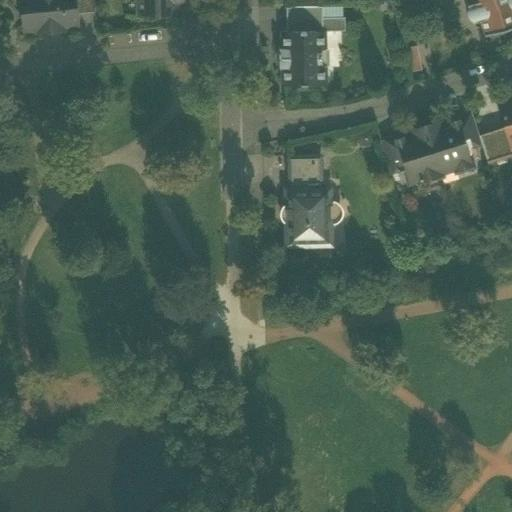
[(39,29),(40,32),(62,30),(62,26),(77,25),(75,13),(74,0),(21,0),(25,30),(39,29)]
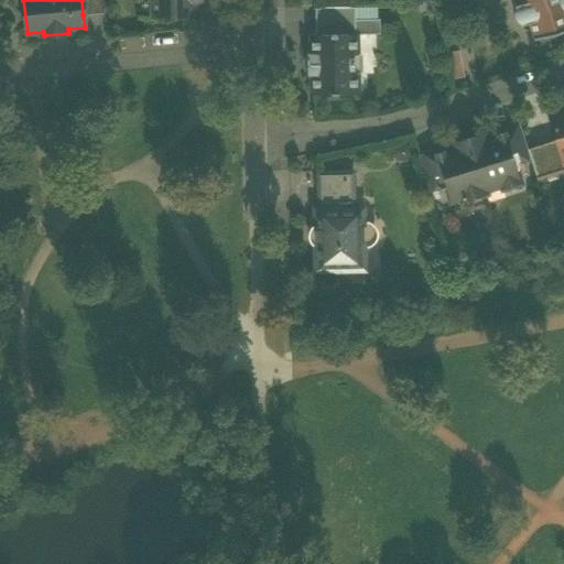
[(82,0),(83,14),(105,12),(104,0),(82,0)]
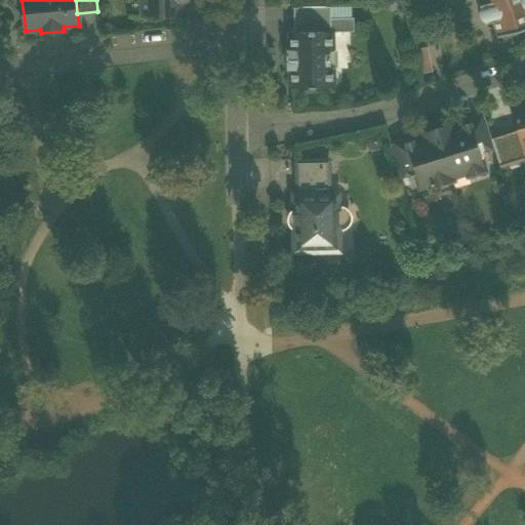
[(142,0),(142,15),(184,14),(184,1),(188,1),(187,0),(142,0)]
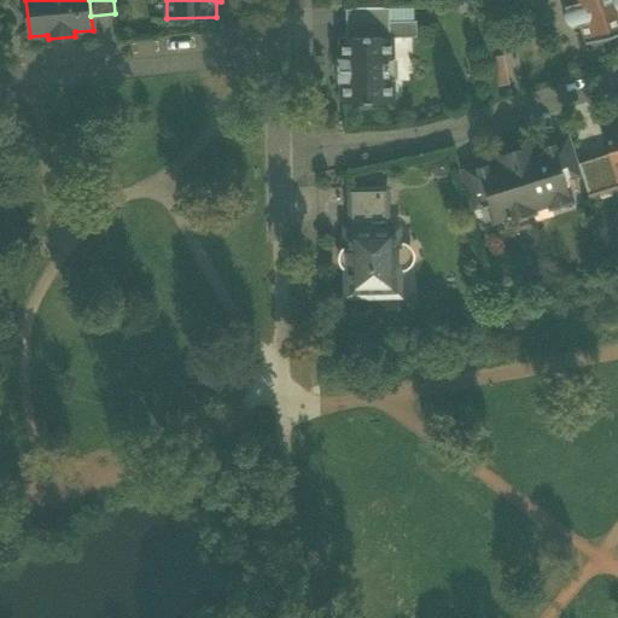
[(579,25),(586,44),(617,34),(617,0),(569,0),(570,5),(564,6),(565,9),(563,13),(564,18),(566,23),(570,27),(571,28),(579,25)]
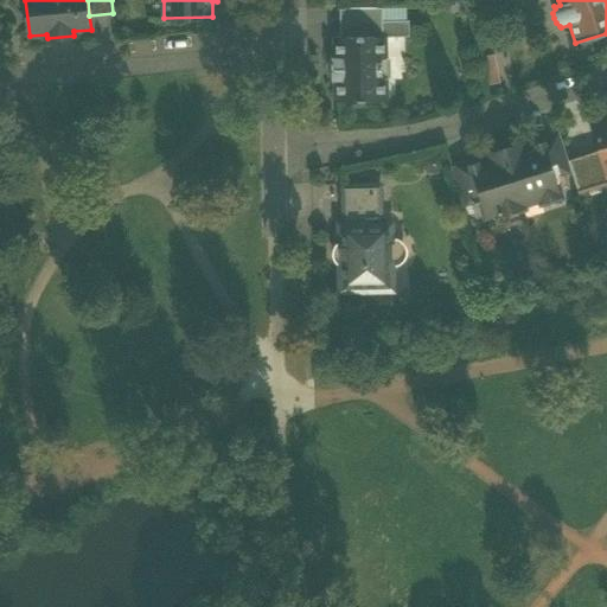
[(409,20),(382,21),(382,7),(366,8),(366,37),(383,37),(409,37),(409,20)]
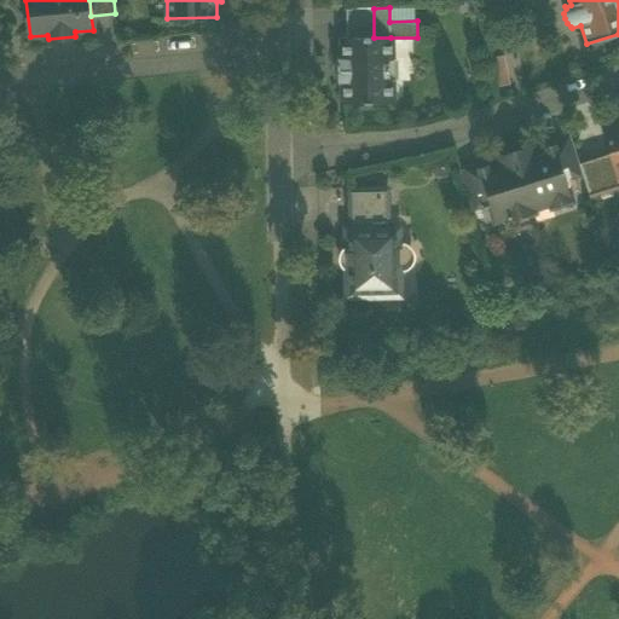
[(346,9),(347,39),(374,38),(374,9),(346,9)]
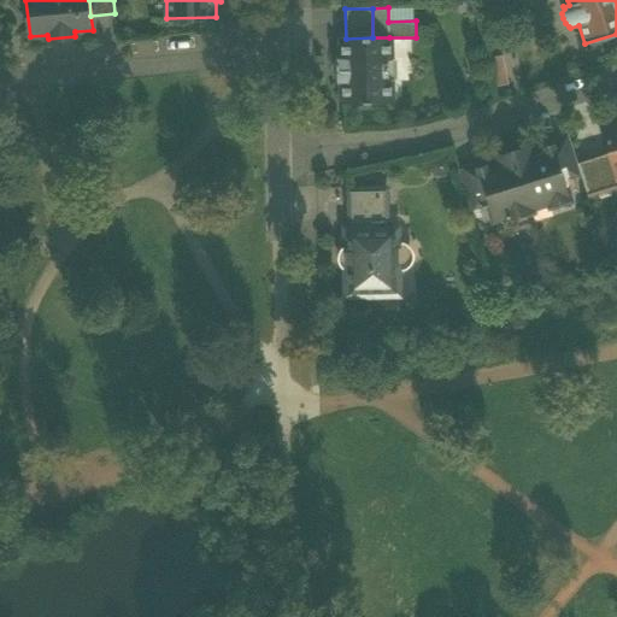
[(341,82),(341,103),(391,101),(391,80),(385,80),(385,59),(391,59),(389,37),(372,37),(346,39),(340,39),(341,58),(336,58),(336,82),(341,82)]
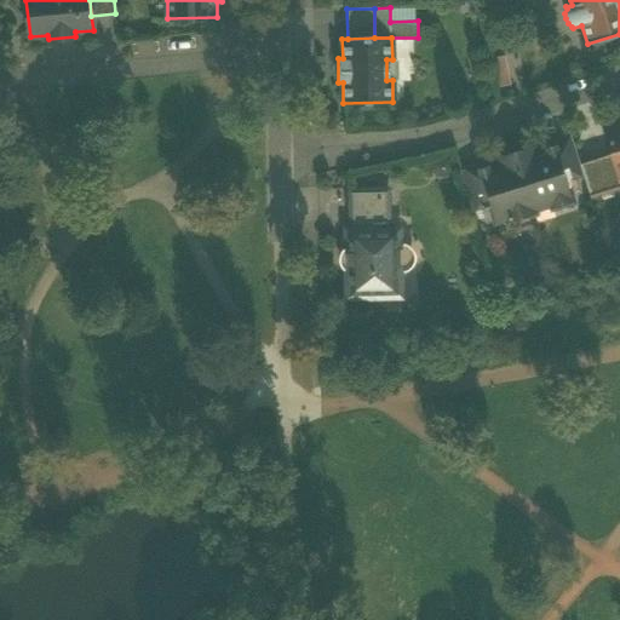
[(491,58),(497,87),(510,84),(504,56),(491,58)]
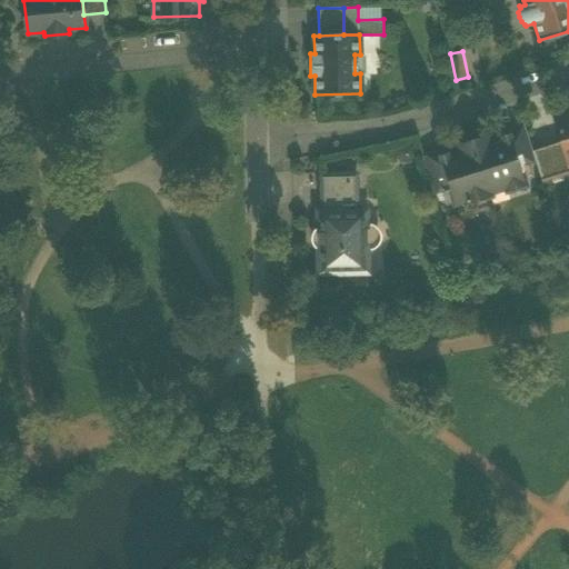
[(562,141),(568,162),(568,108),(553,113),(562,141)]
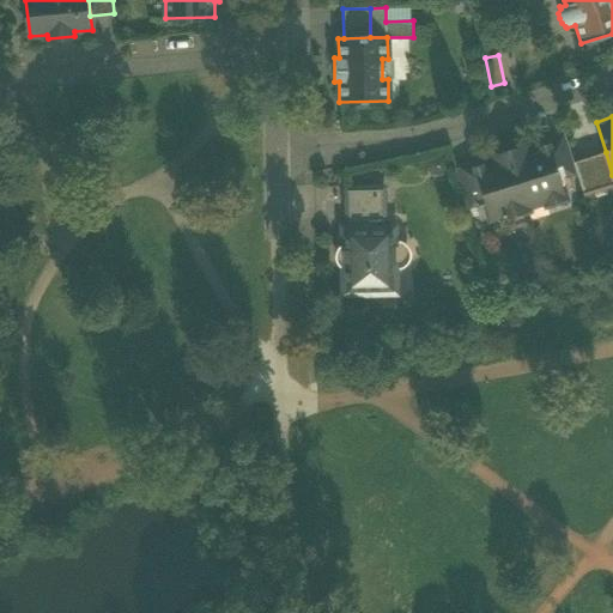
[(557,170),(574,164),(574,162),(565,137),(540,145),(548,173),(557,170)]
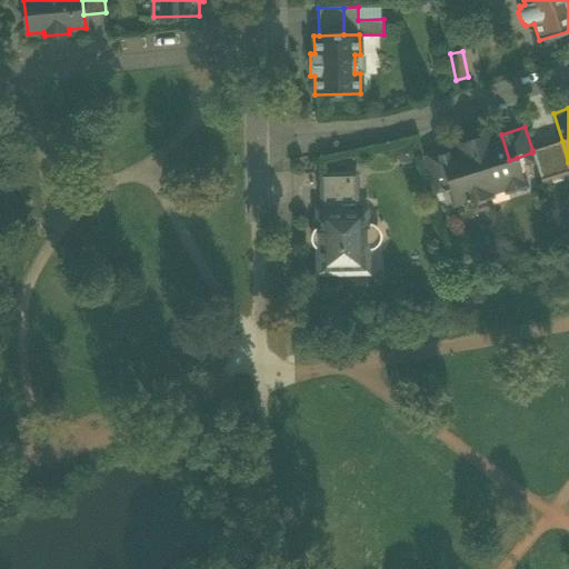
[(488,133),(472,138),(489,190),(505,185),(507,190),(525,185),(517,158),(509,160),(501,135),(489,138),(488,133)]
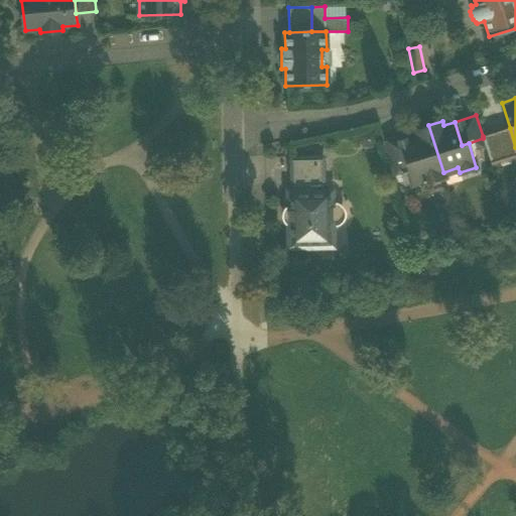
[(444,177),(443,172),(428,125),(414,130),(415,134),(405,137),(412,160),(406,162),(410,175),(416,173),(420,176),(422,181),(423,184),(444,177)]
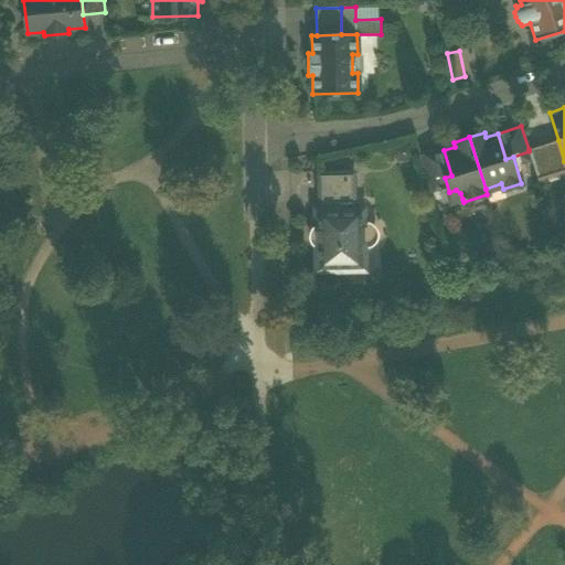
[(558,140),(529,149),(529,151),(537,180),(564,170),(564,161),(558,140)]
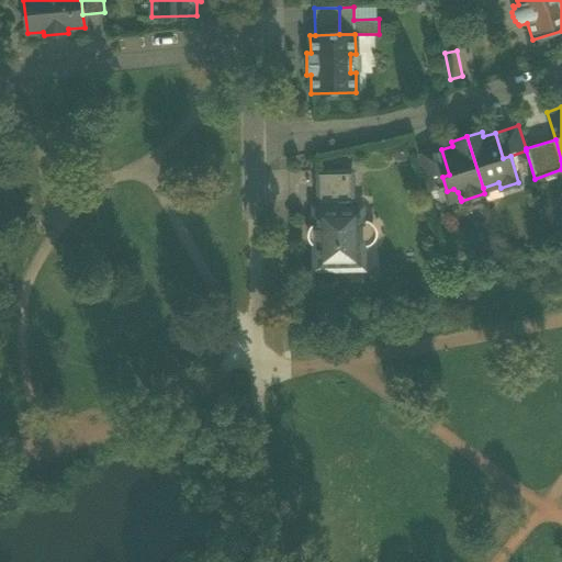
[(418,157),(426,182),(442,177),(449,175),(441,149),(418,157)]
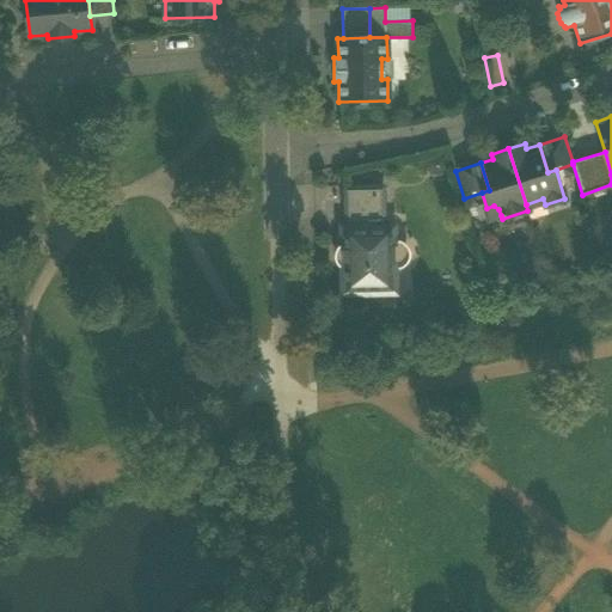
[(346,189),(347,226),(384,226),(383,188),(346,189)]
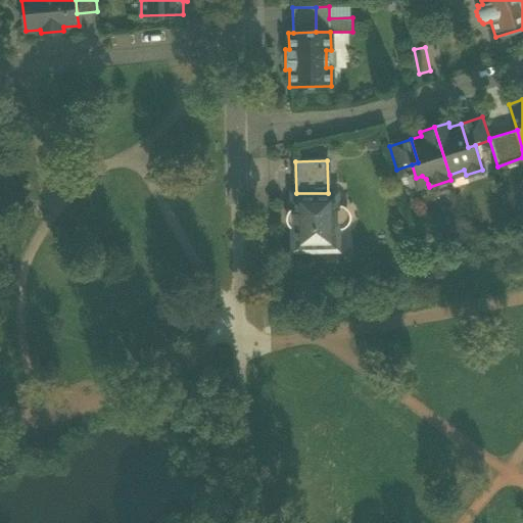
[(419,186),(428,184),(426,179),(422,176),(416,178),(419,186)]
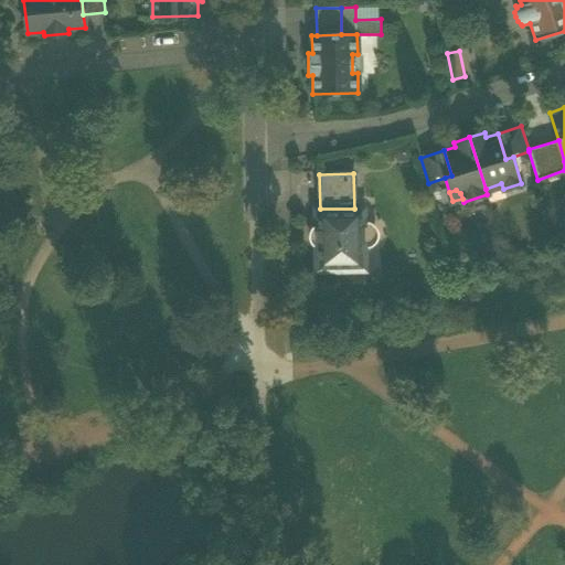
[(365,260),(365,245),(370,244),(374,240),(375,234),(373,228),(370,224),(364,224),(364,209),(354,209),(320,209),(315,210),(316,272),(342,270),(342,262),(365,260)]
